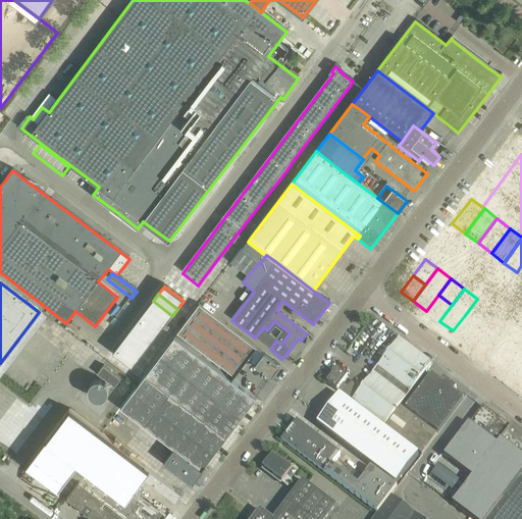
[(438,295),(426,311),(439,321),(452,305),(438,295)]
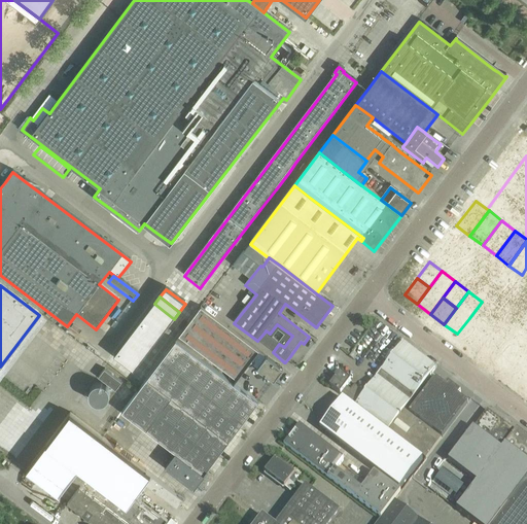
[(469,318),(457,334),(469,344),(482,327),(495,311),(482,302),(469,318)]
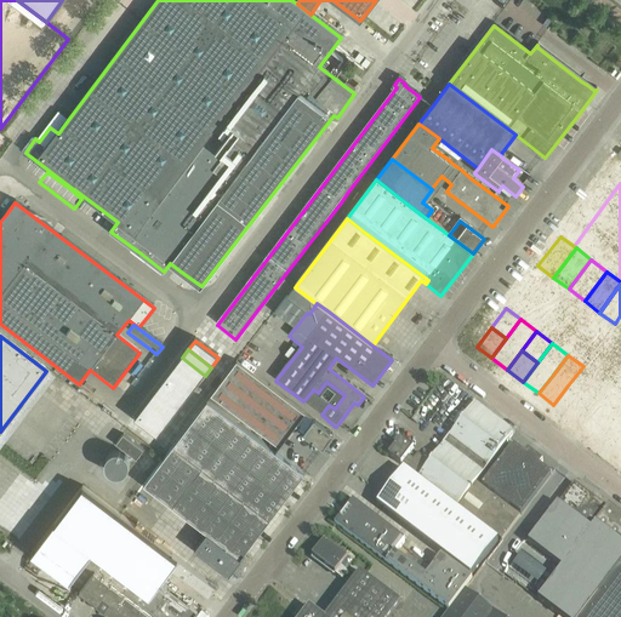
[(182,358),(175,367),(198,384),(205,376),(182,358)]
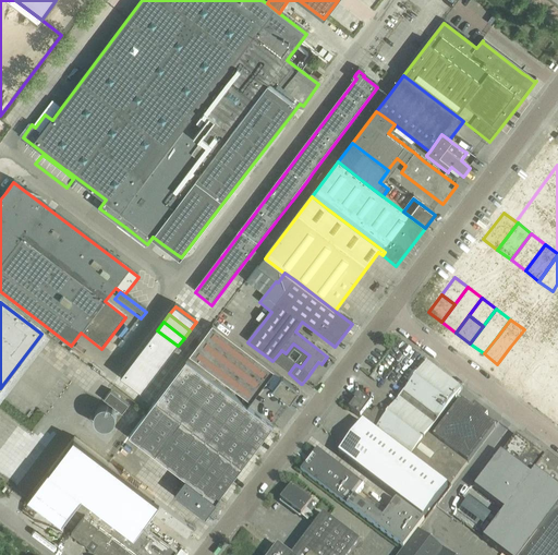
[(274,373),(213,327),(190,357),(251,403),(262,389),(264,390),(266,390),(268,386),(268,384),(267,383),(274,373)]
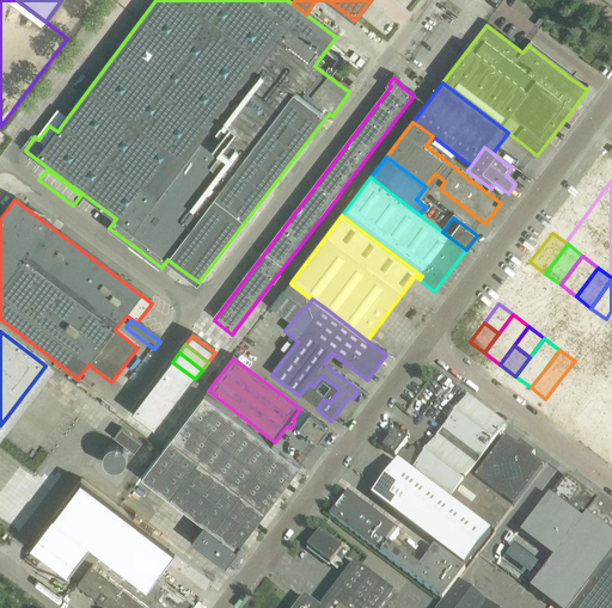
[(575,361),(560,380),(575,392),(589,373),(575,361)]
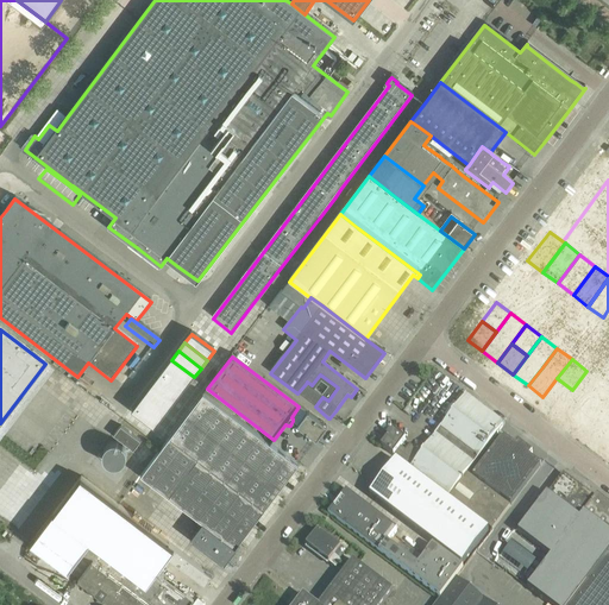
[(171,360),(165,369),(188,385),(194,377),(171,360)]
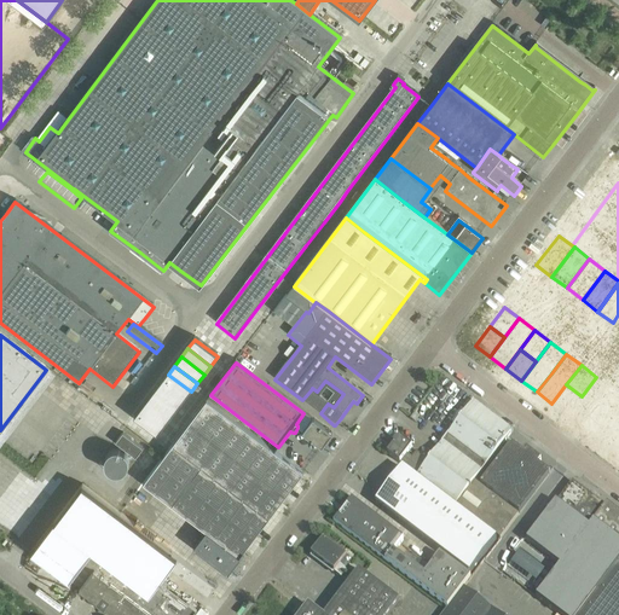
[(168,375),(161,383),(184,401),(191,392),(168,375)]
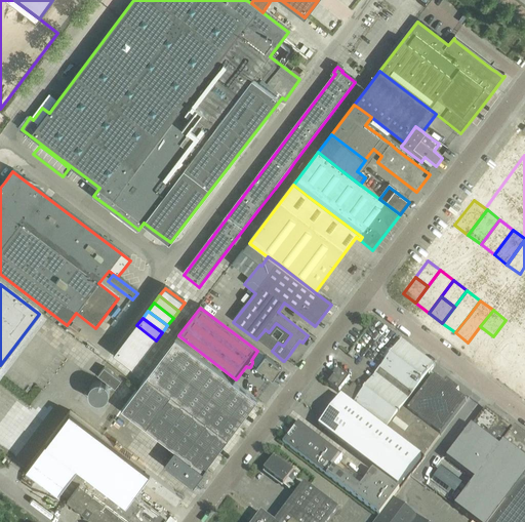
[(493,336),(481,353),(495,364),(521,331),(506,320),(493,336)]
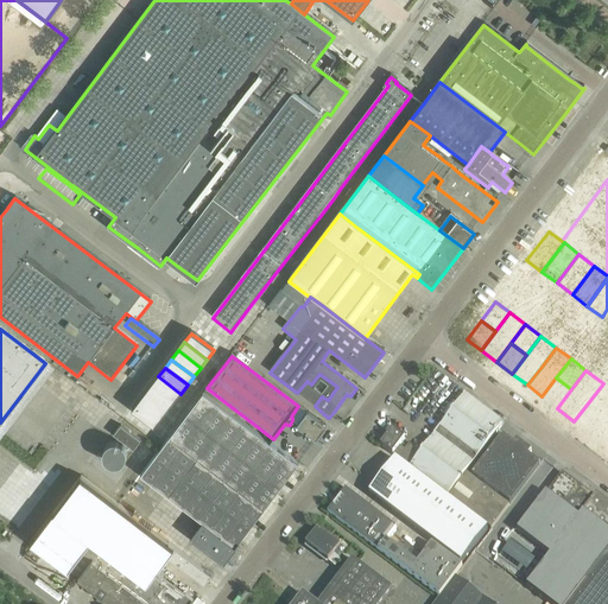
[(158,376),(152,385),(175,402),(181,394),(158,376)]
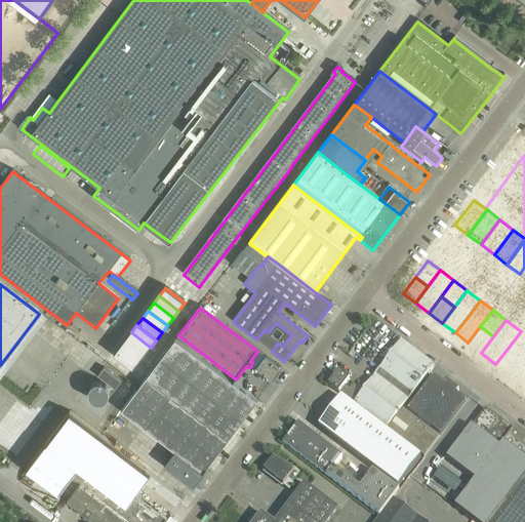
[(480,326),(468,343),(481,353),(493,336),(480,326)]
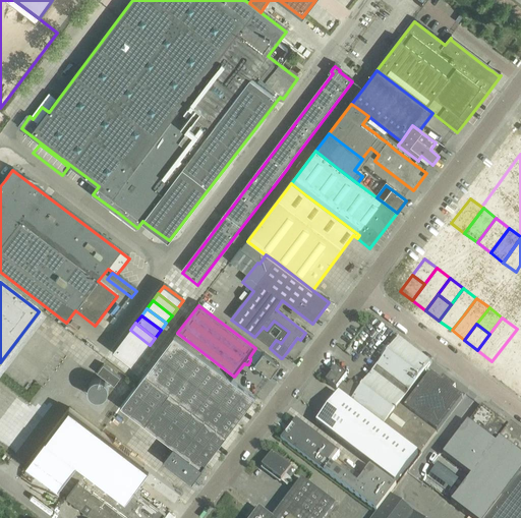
[(130,330),(124,338),(143,352),(150,345),(130,330)]
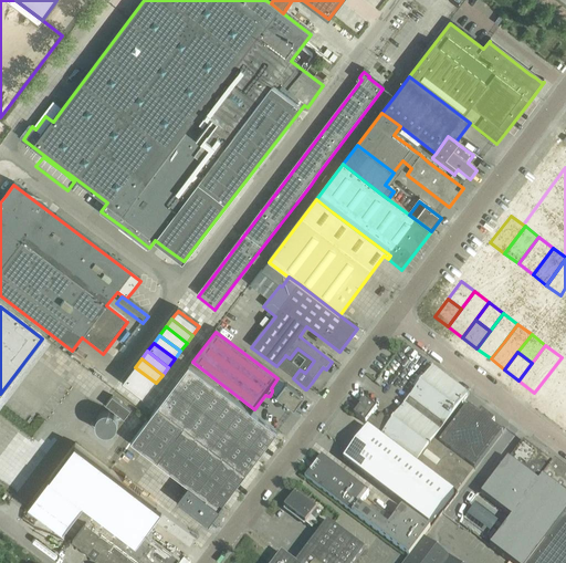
[(135,367),(129,375),(150,391),(156,383),(135,367)]
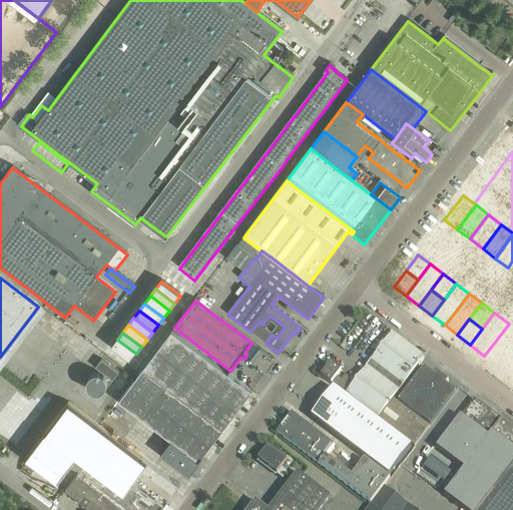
[(159,455),(186,476),(188,477),(205,454),(205,453),(250,394),(170,333),(134,381),(118,403),(168,441),(165,445),(166,446),(159,455)]
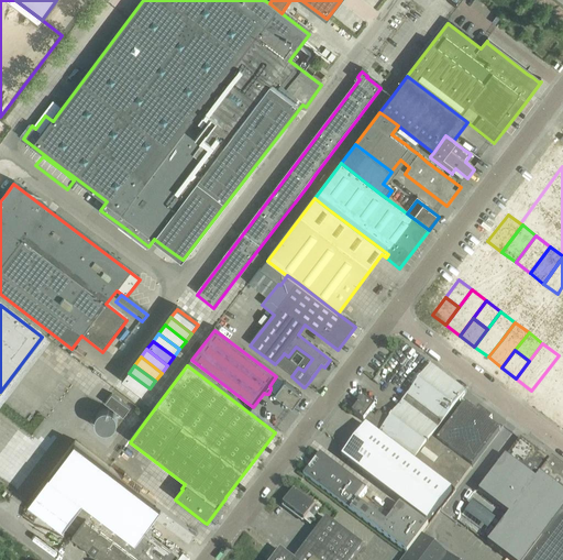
[(368,429),(396,450),(440,483),(454,494),(471,472),(431,441),(465,396),(449,383),(431,370),(396,415),(392,421),(389,424),(378,415),(375,420),(368,429)]
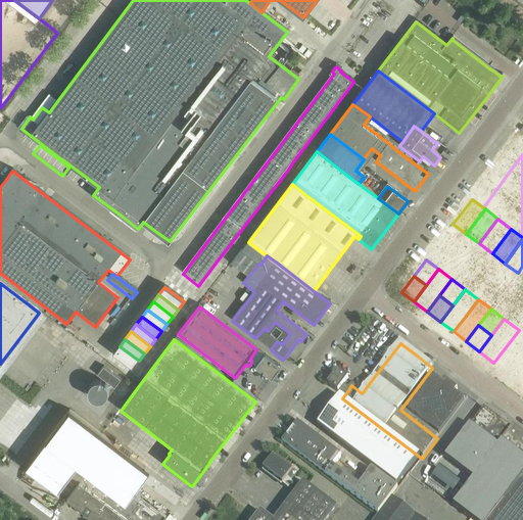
[(522,343),(504,370),(518,381),(522,374),(522,343)]
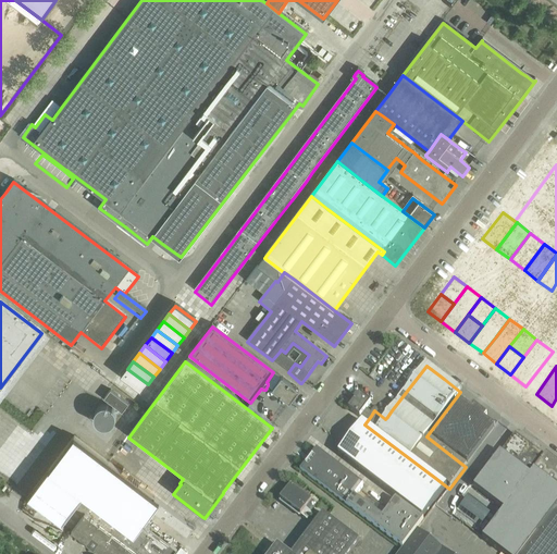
[(127,369),(121,377),(141,393),(148,384),(127,369)]
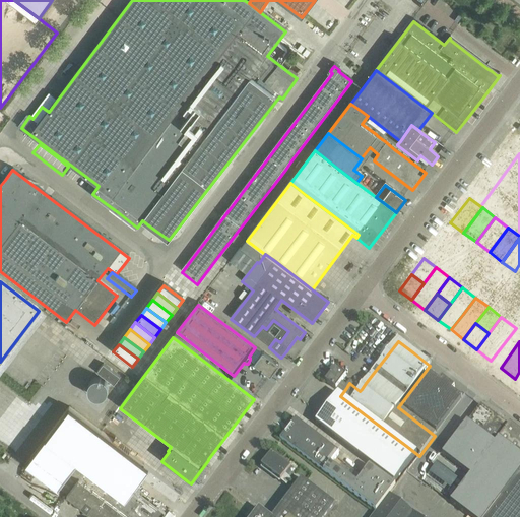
[(254,366),(270,378),(279,367),(276,365),(263,353),(254,366)]
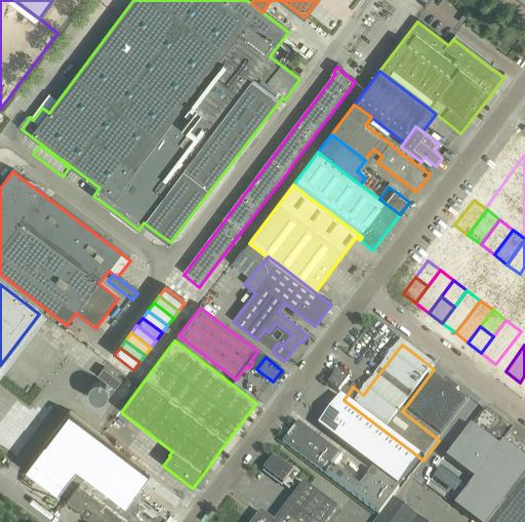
[(97,378),(115,391),(121,383),(104,370),(97,378)]
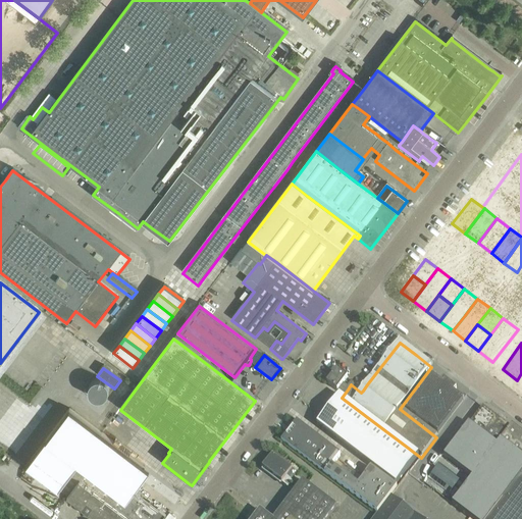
[(348,390),(344,385),(348,380),(337,372),(326,386),(342,398),(348,390)]
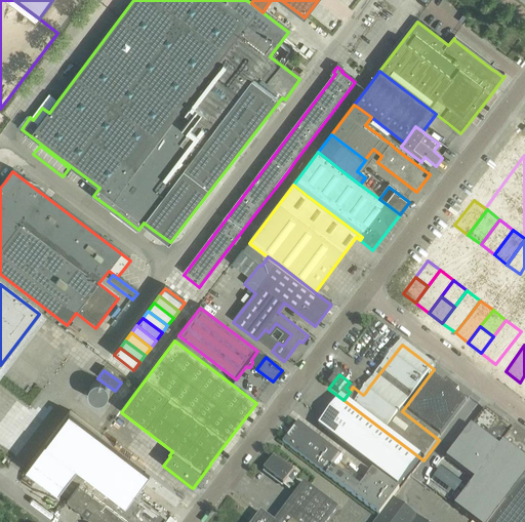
[(440,439),(466,405),(455,398),(458,394),(445,385),(443,388),(433,380),(407,414),(440,439)]
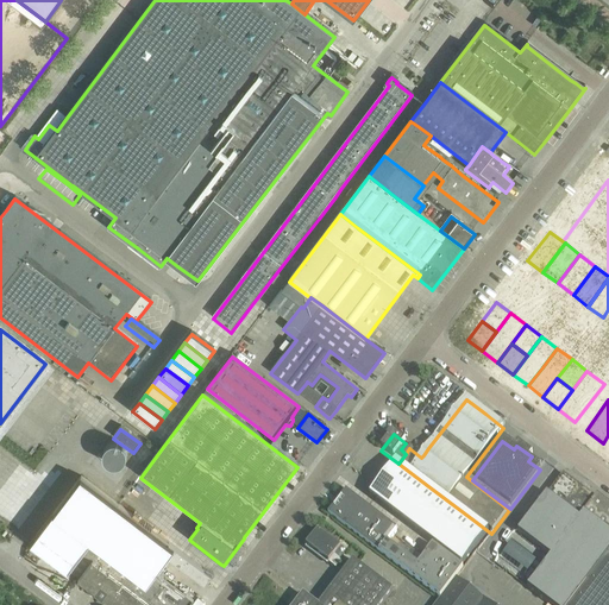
[(488,534),(396,464),(370,498),(462,568),(488,534)]
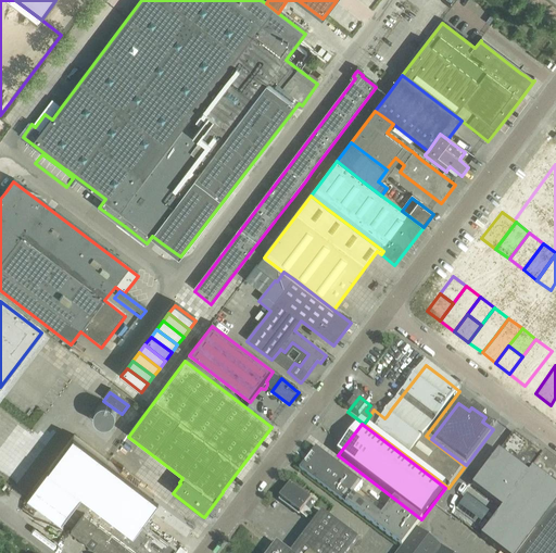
[(500,454),(472,489),(503,512),(543,459),(530,449),(529,450),(514,438),(515,437),(514,437),(501,454),(500,454)]
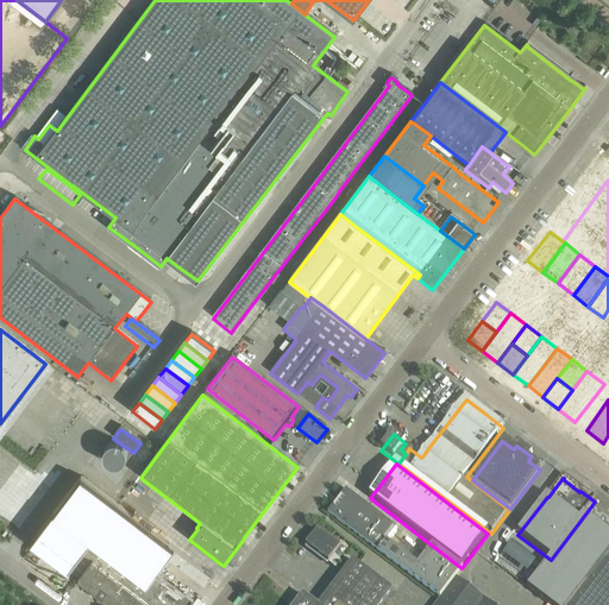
[(81,479),(31,544),(46,556),(57,563),(108,603),(110,604),(193,604),(194,602),(159,577),(163,571),(169,563),(170,561),(205,587),(212,578),(118,508),(81,479)]
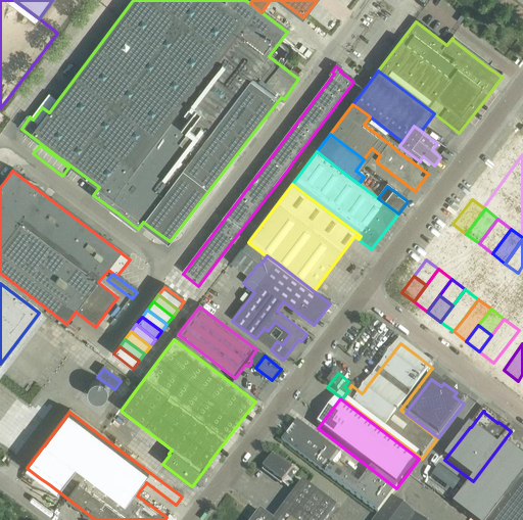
[(297,424),(282,444),(283,445),(325,477),(378,517),(391,500),(397,491),(371,472),(363,483),(360,488),(332,468),(336,464),(340,457),(299,426),(297,424)]
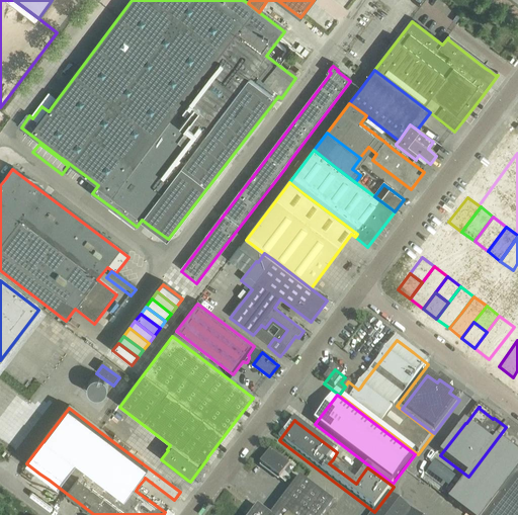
[(468,477),(448,503),(464,514),(487,514),(496,503),(517,474),(517,432),(508,425),(506,427),(468,477)]
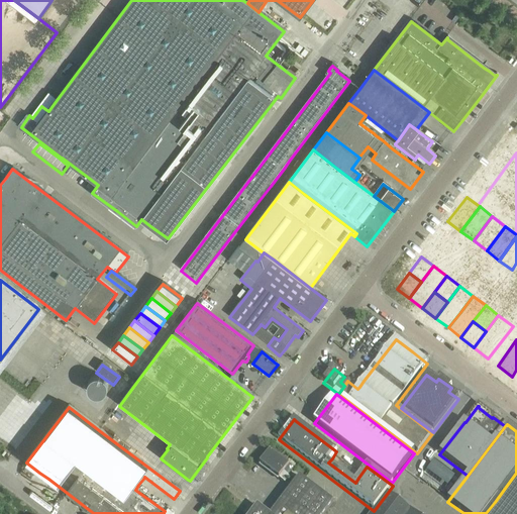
[(270,452),(260,466),(259,468),(260,469),(261,467),(279,480),(278,482),(278,483),(289,468),(270,452)]
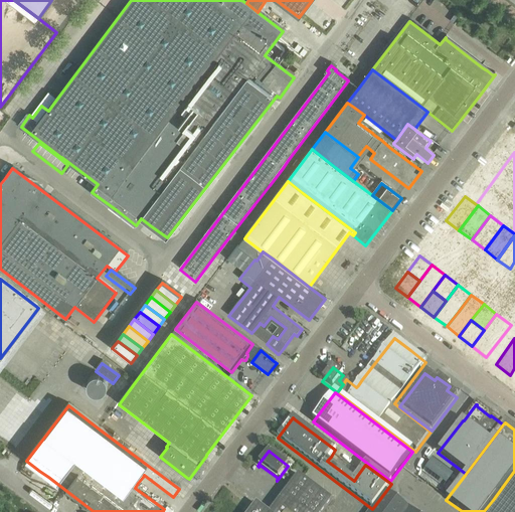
[(514,511),(514,471),(493,500),(484,511),(514,511)]
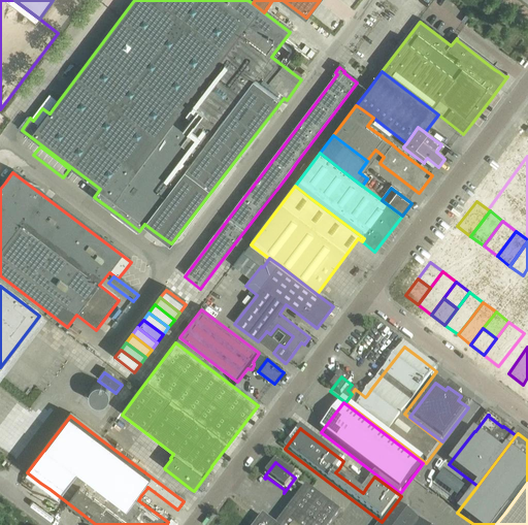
[(333,524),(340,516),(306,489),(301,496),(278,524),(270,524),(263,519),(262,521),(259,518),(254,524),(333,524)]
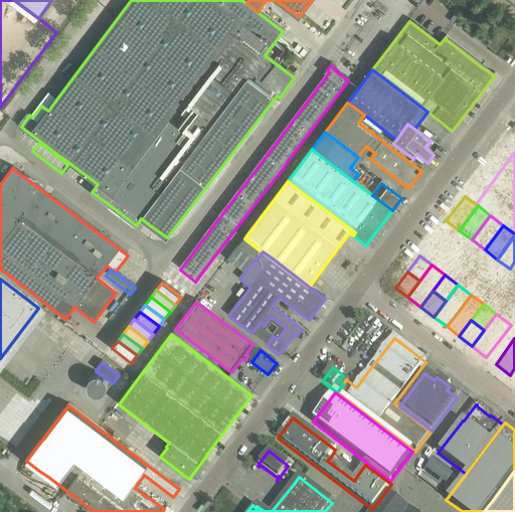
[(410,511),(385,492),(372,509),(371,511),(410,511)]
